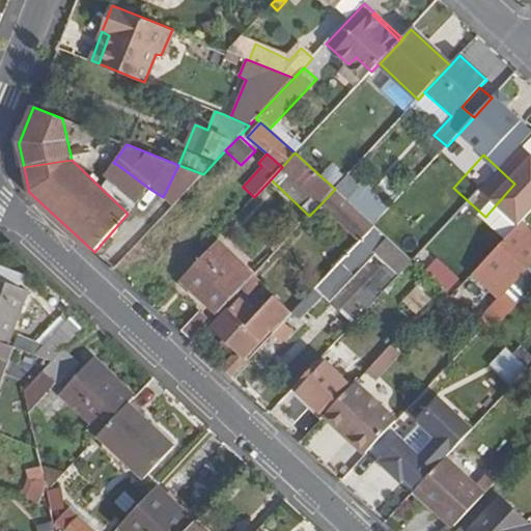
[(330,162),(318,174),(335,189),(346,177),(330,162)]
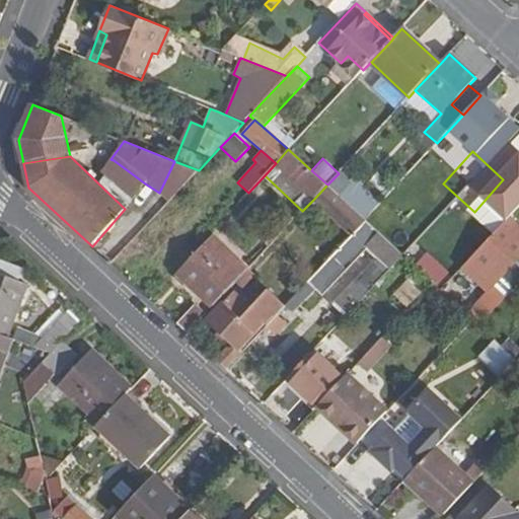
[(114,160),(104,171),(136,197),(145,183),(114,160)]
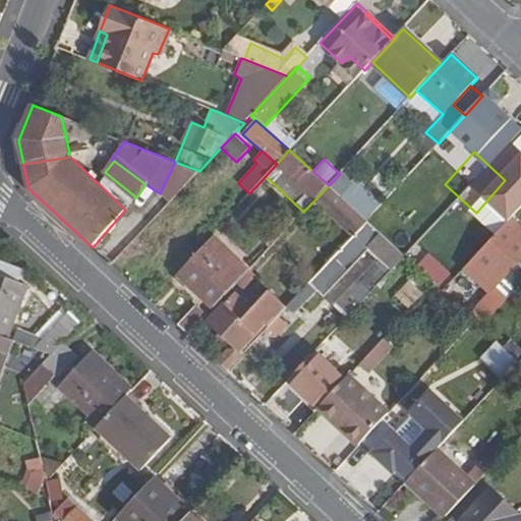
[(340,174),(329,185),(367,220),(379,208),(340,174)]
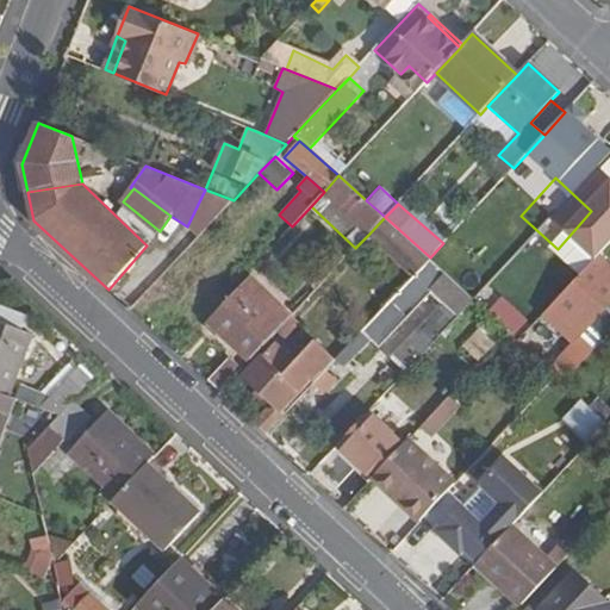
[(385,217),(368,235),(414,275),(430,257),(385,217)]
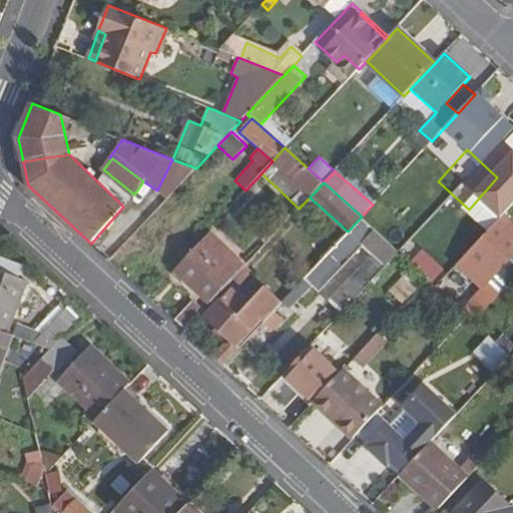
[(263,234),(270,239),(292,214),(286,208),(263,234)]
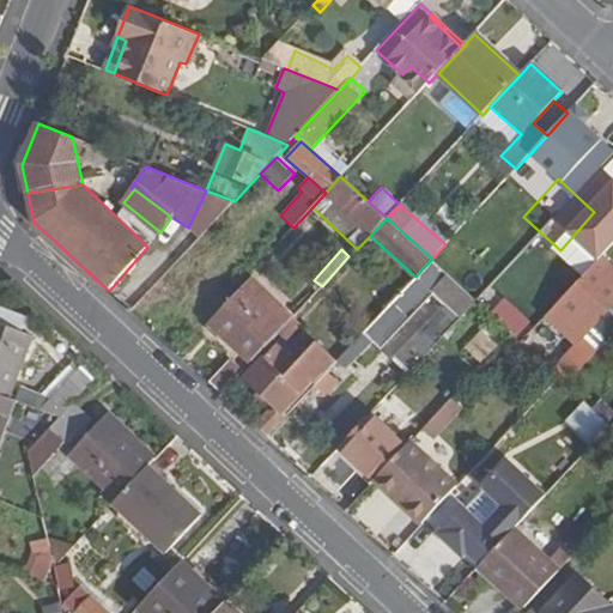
[(546,315),(575,343),(551,370),(562,380),(566,384),(612,335),(612,267),(601,258),(546,315)]
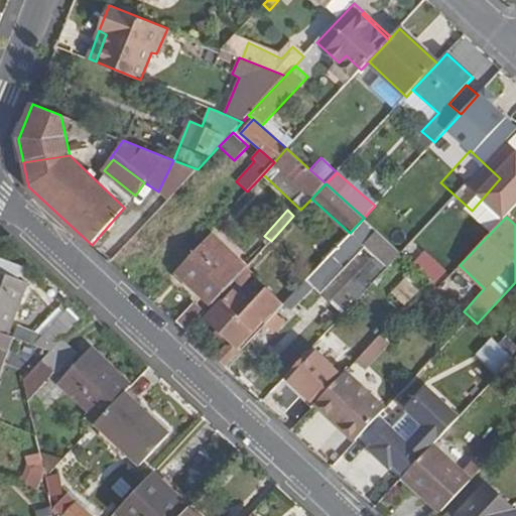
[(376,256),(334,301),(347,313),(377,281),(402,254),(364,218),(350,233),(284,302),(291,309),(300,301),(301,302),(315,285),(321,290),(365,247),(376,256)]
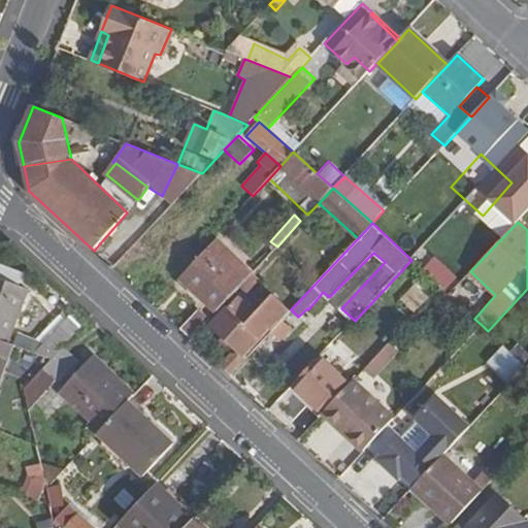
[(219,241),(183,281),(217,312),(240,287),(252,273),(253,273),(219,241)]
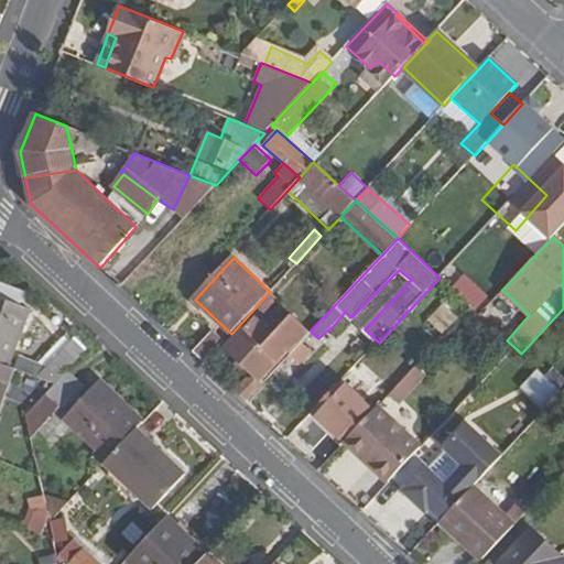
[(463,274),(449,288),(473,310),(486,296),(463,274)]
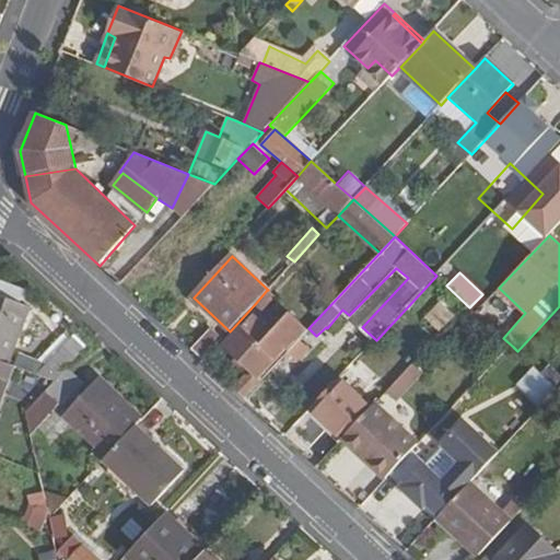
[(0,361),(10,364),(31,308),(21,304),(25,294),(0,284),(0,361)]
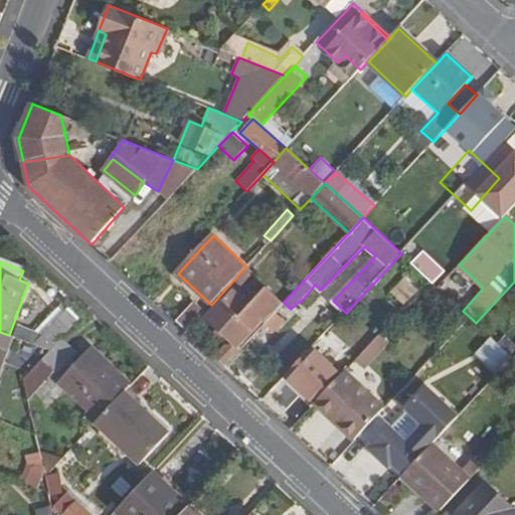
[(253,274),(245,267),(234,280),(241,287),(253,274)]
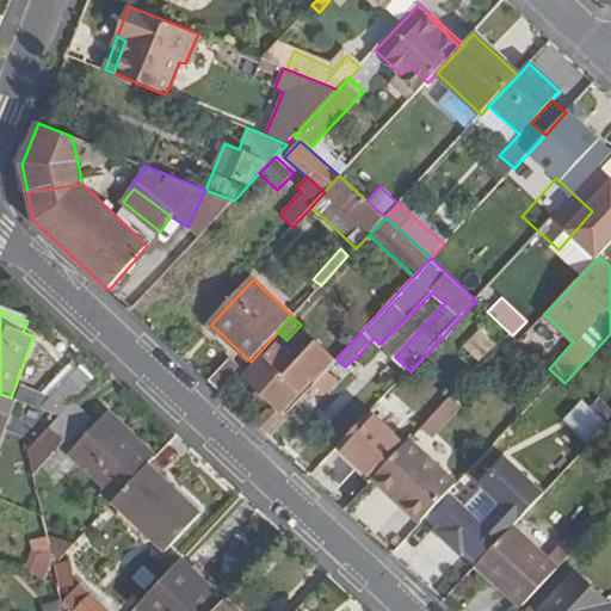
[(476,360),(494,344),(479,328),(461,345),(476,360)]
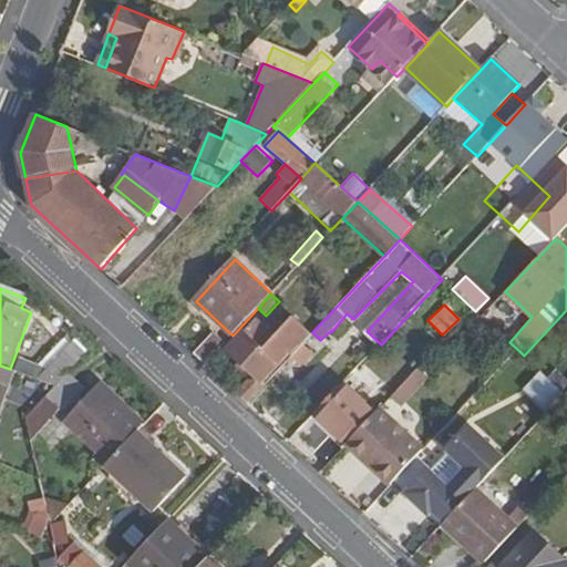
[(264,384),(311,333),(294,318),(275,338),(256,321),(228,349),(253,372),(235,392),(246,402),(264,384)]
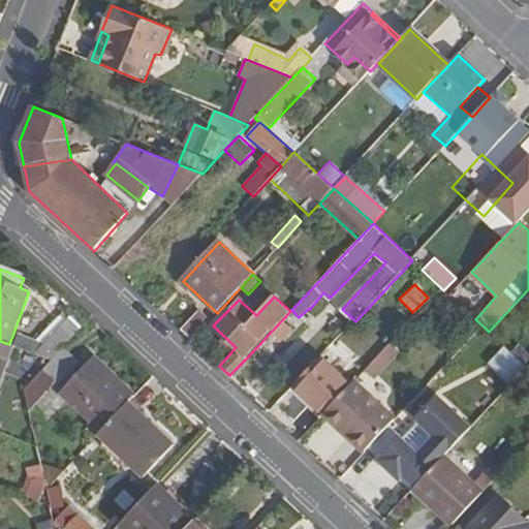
[(210,319),(199,310),(180,330),(190,340),(210,319)]
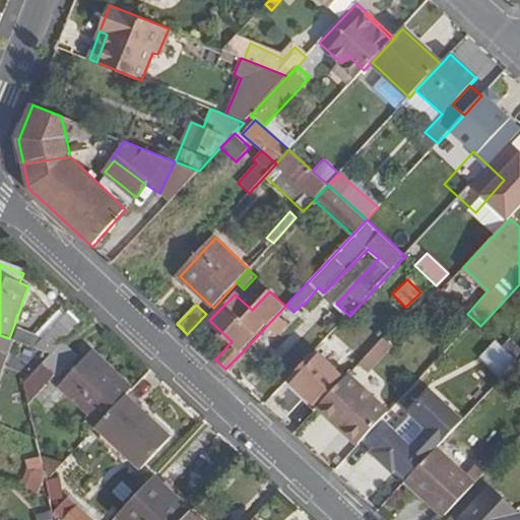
[(79,327),(68,316),(35,347),(53,354),(65,343),(79,327)]
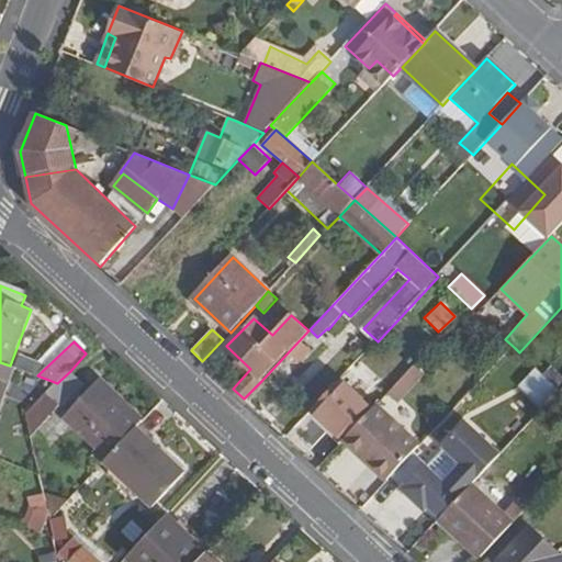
[(37,375),(47,367),(19,355),(14,368),(37,375)]
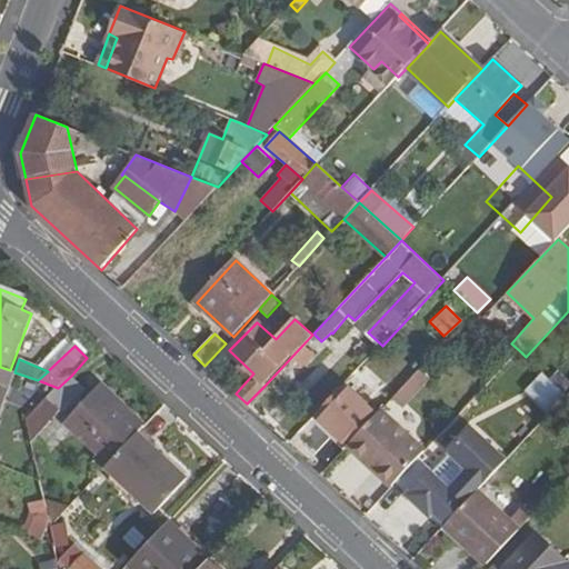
[(0,407),(13,372),(10,370),(0,367),(0,407)]
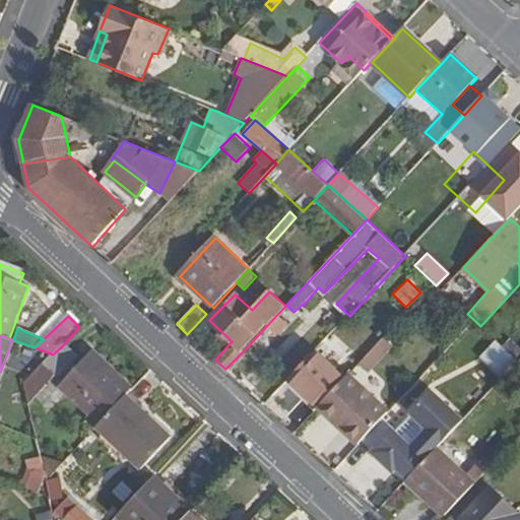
[(393,348),(383,339),(359,366),(369,375),(393,348)]
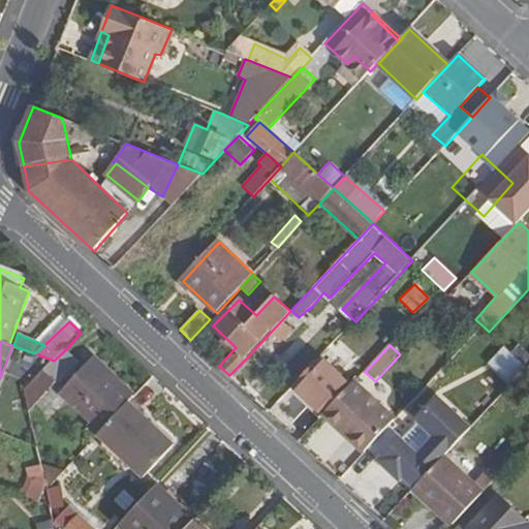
[(506,348),(498,358),(519,378),(528,368),(506,348)]
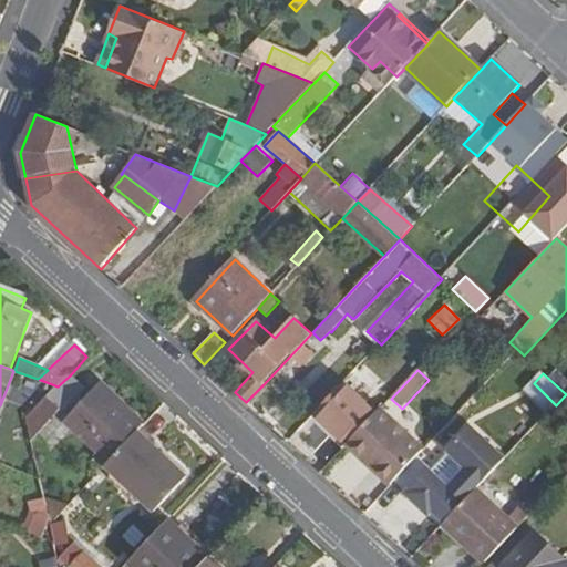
[(58,387),(29,418),(33,437),(60,410),(64,414),(88,390),(71,374),(58,387)]
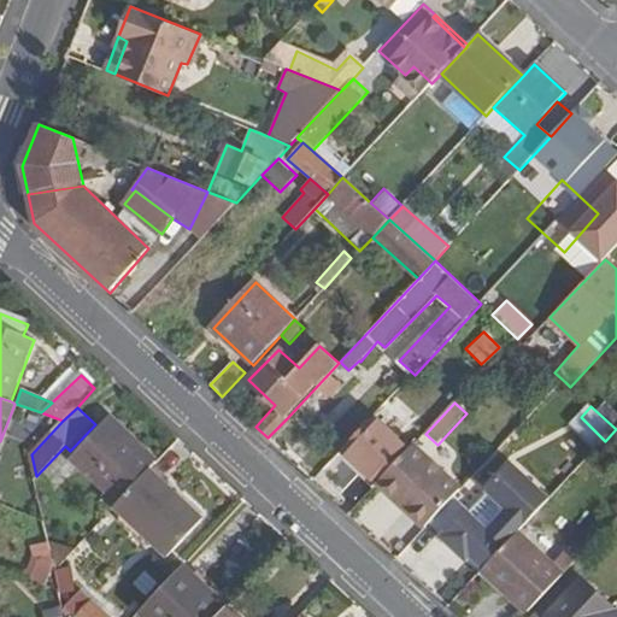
[(411,448),(375,416),(341,451),(378,485),(411,448)]
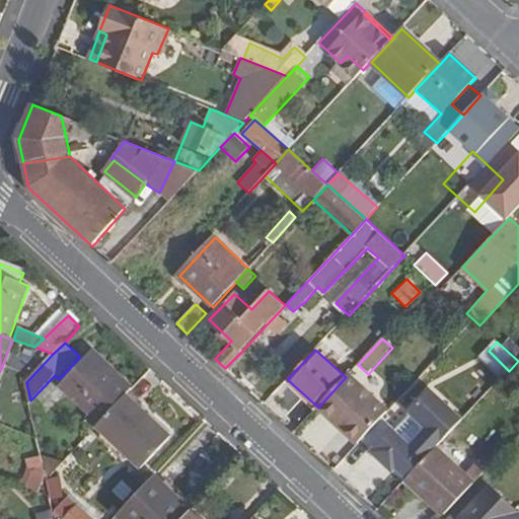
[(127,395),(133,389),(122,379),(93,354),(62,387),(90,414),(86,418),(97,428),(98,427),(127,395)]
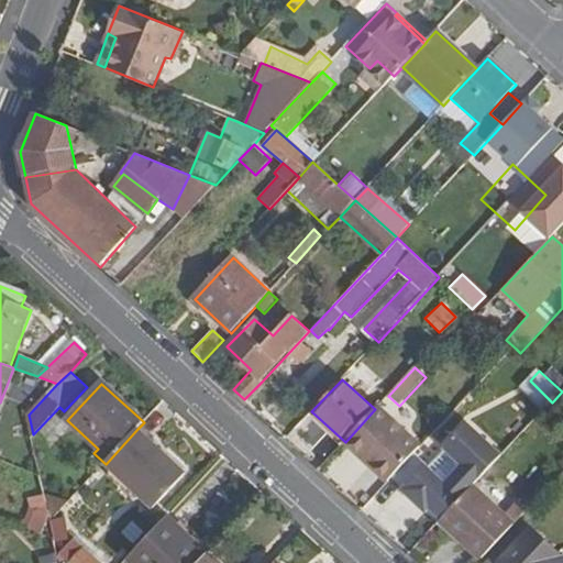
[(504,454),(543,411),(530,400),(488,446),(464,424),(442,450),(462,466),(444,484),(426,466),(426,467),(414,455),(393,477),(392,477),(405,489),(404,492),(426,511),(429,507),(442,519),(474,486),(504,454)]
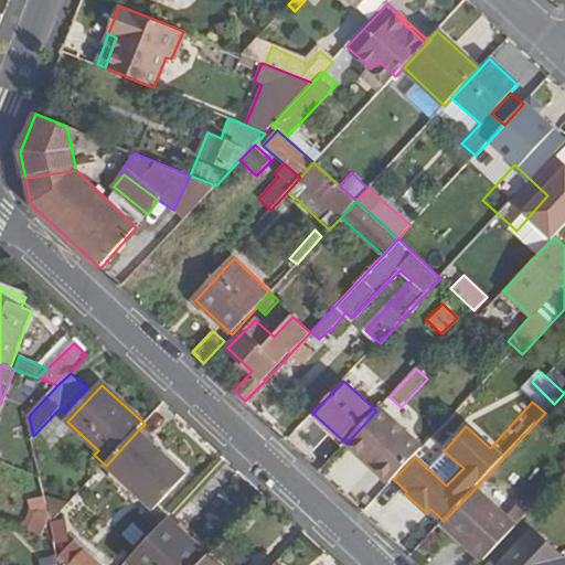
[(364,460),(369,456),(394,479),(415,457),(423,449),(379,408),(376,411),(347,444),(364,460)]
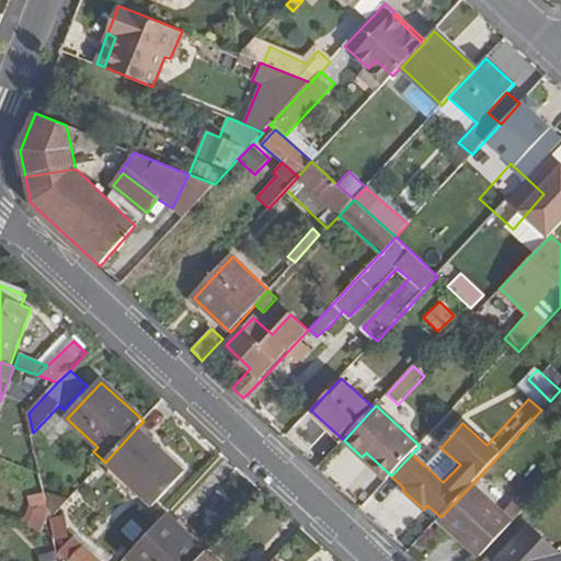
[(153,507),(186,473),(137,427),(106,461),(153,507)]
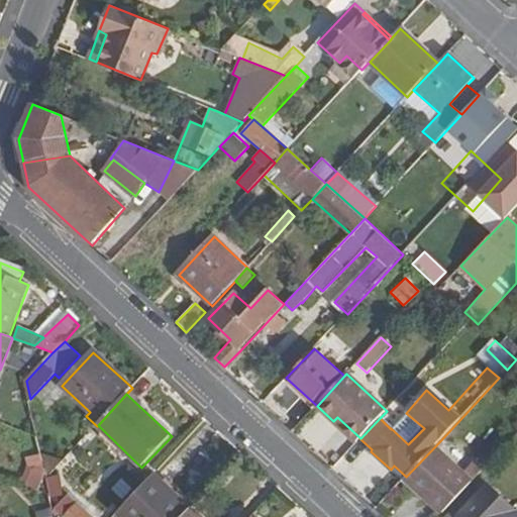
[(406,477),(405,478),(443,513),(472,482),(462,473),(435,446),(406,477)]
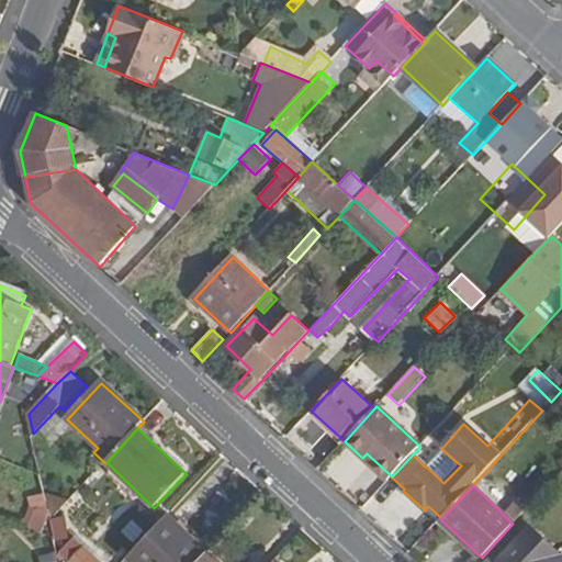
[(47,494),(52,518),(68,501),(47,494)]
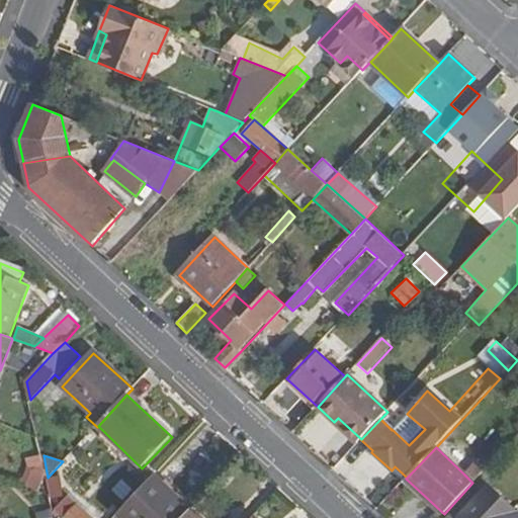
[(477,459),(463,473),(472,483),(487,468),(477,459)]
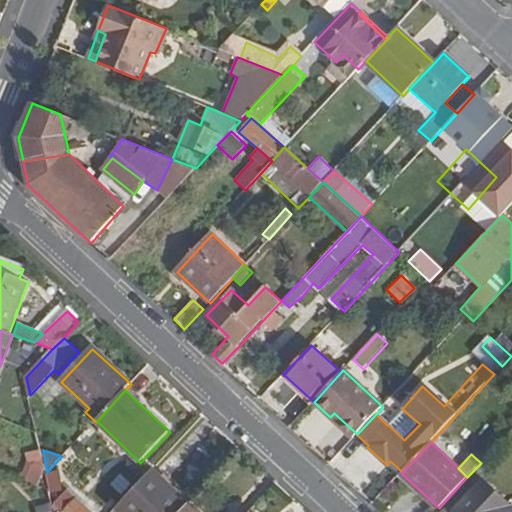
[(45,467),(36,463),(28,480),(30,481),(39,485),(44,473),(45,470),(45,467)]
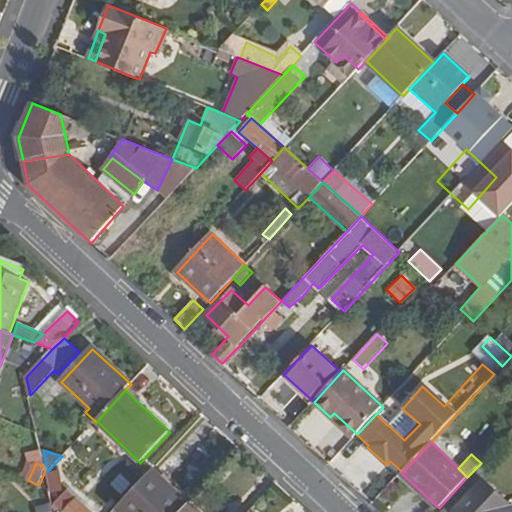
[(182,511),(190,504),(153,470),(117,508),(121,511),(182,511)]
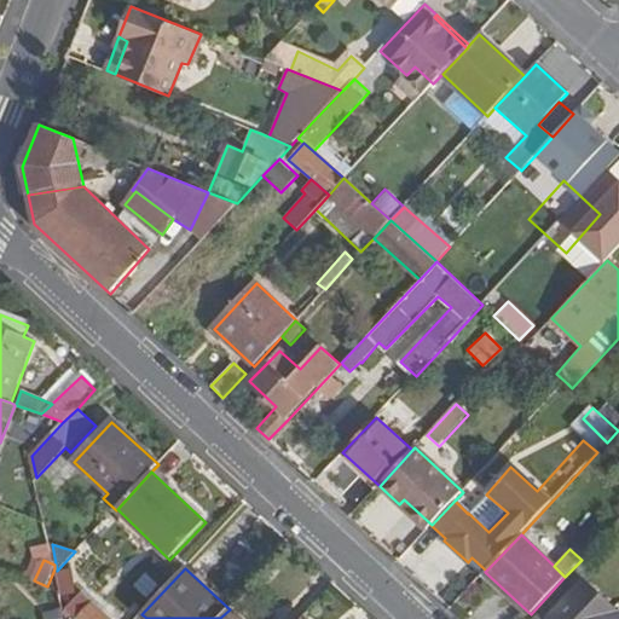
[(56,574),(61,595),(74,591),(70,570),(59,572),(56,574)]
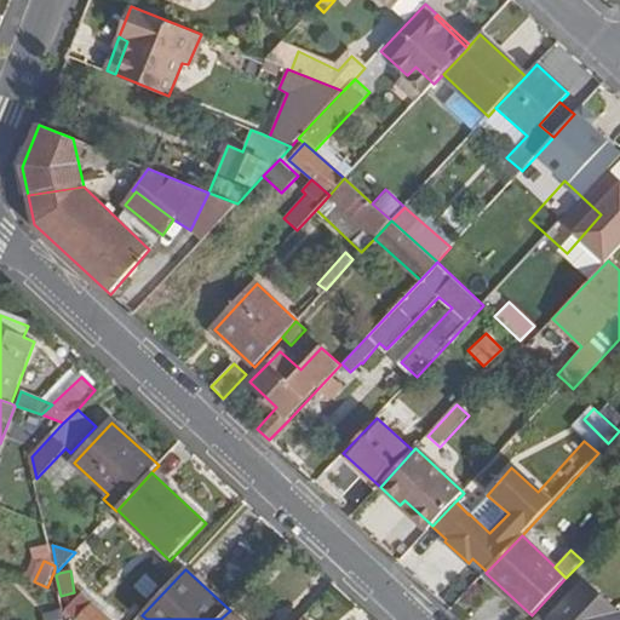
[(619,619),(619,613),(585,581),(546,619),(619,619)]
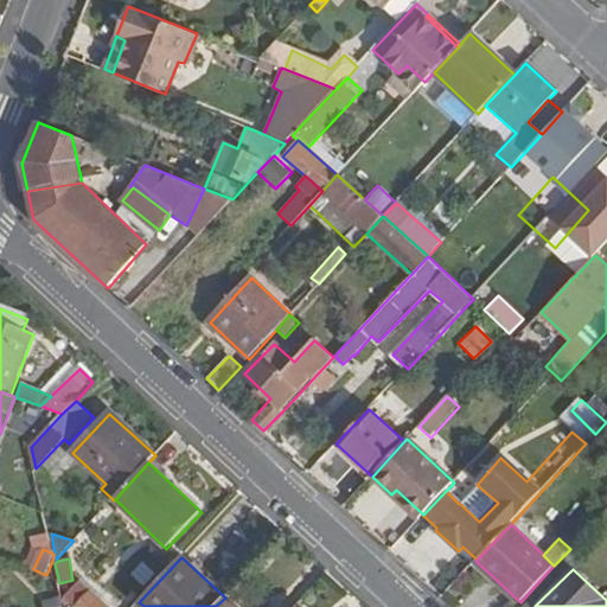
[(90,592),(80,583),(66,596),(76,606),(75,606),(109,606),(91,590),(90,592)]
